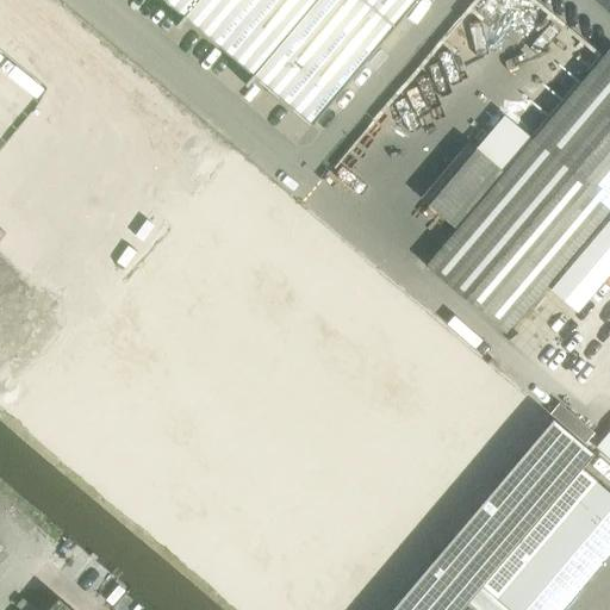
[(0,0),(0,402),(246,609),(368,609),(539,409),(54,0),(0,0)]
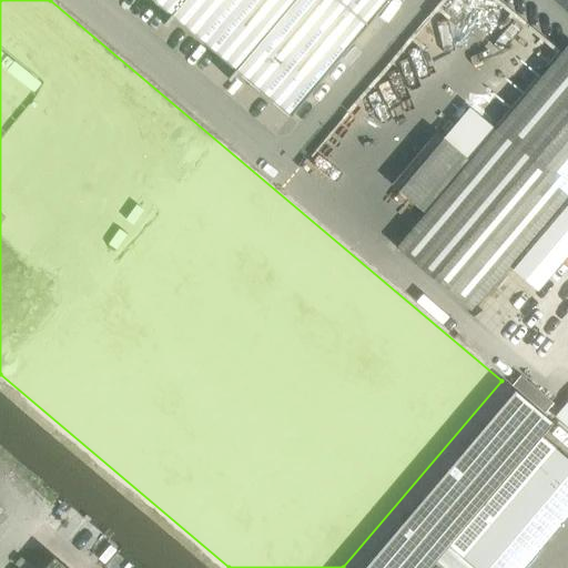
[(154,0),(172,14),(163,24),(165,27),(173,18),(235,71),(227,79),(230,81),(237,72),(293,112),(388,0),(154,0)]
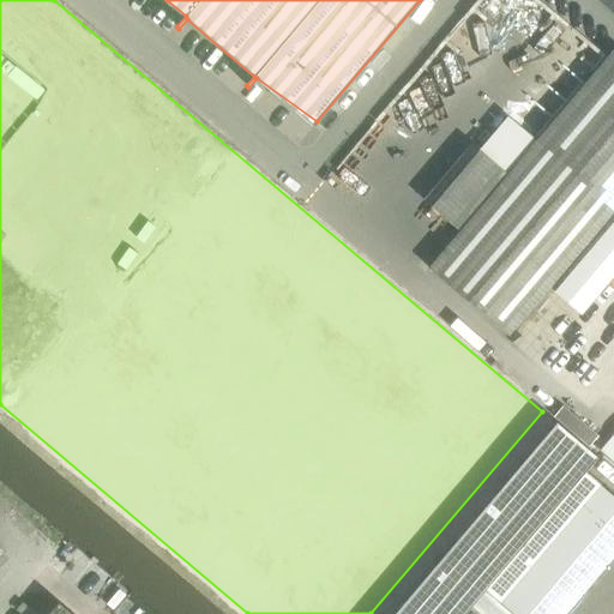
[(457,234),(428,269),(509,337),(613,212),(613,49),(505,178),(471,148),(423,204),(457,234)]
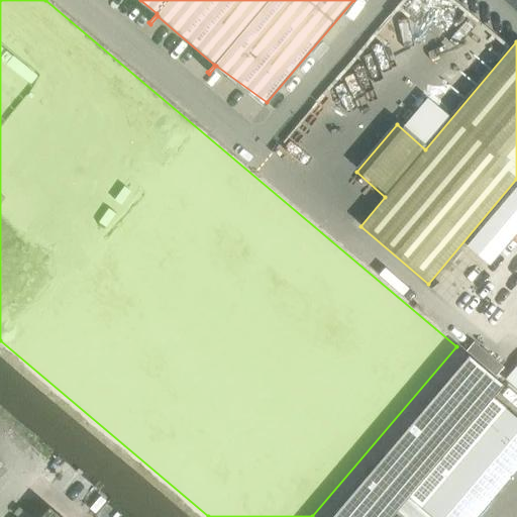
[(516,186),(467,245),(489,265),(516,231),(516,186)]
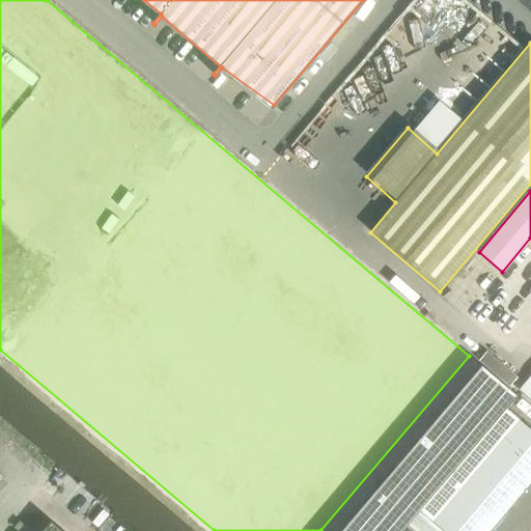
[(486,351),(479,360),(509,386),(518,376),(486,351)]
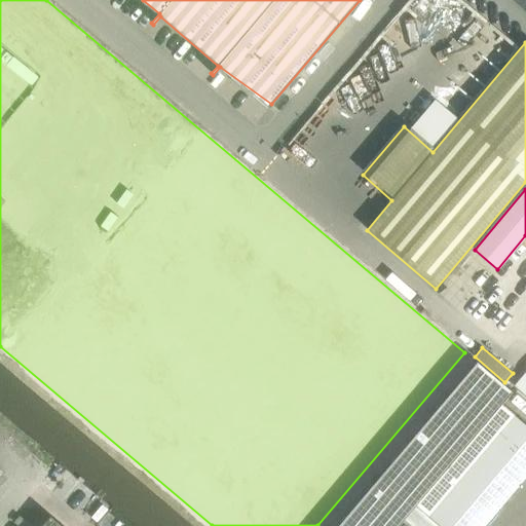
[(477,363),(337,525),(398,525),(416,505),(426,514),(510,411),(501,405),(512,392),(477,363)]
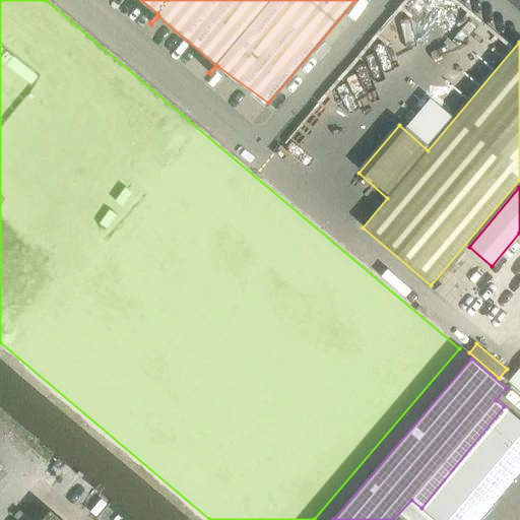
[(519,367),(508,381),(519,392),(519,367)]
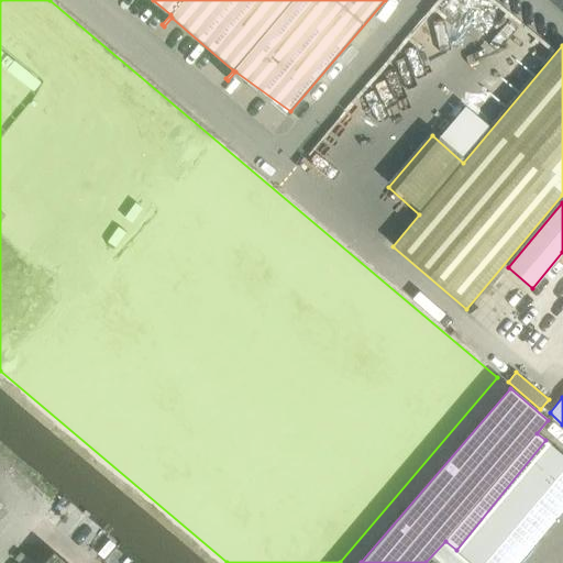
[(562,454),(545,440),(456,550),(471,562),(520,562),(562,511),(562,454)]
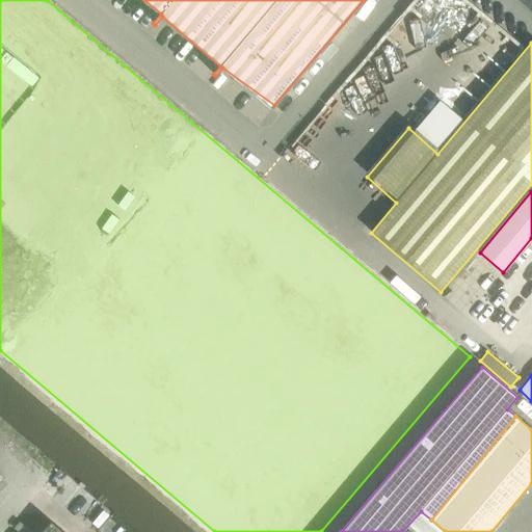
[(61,531),(51,523),(42,531),(61,531)]
